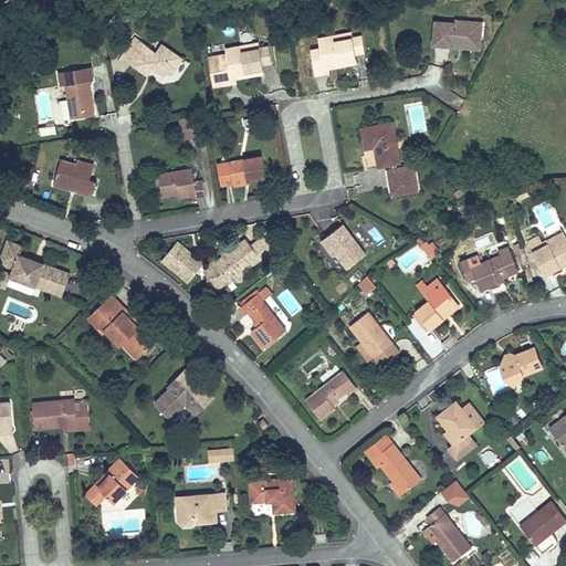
[(210,8),(200,9),(201,17),(211,16),(210,8)]
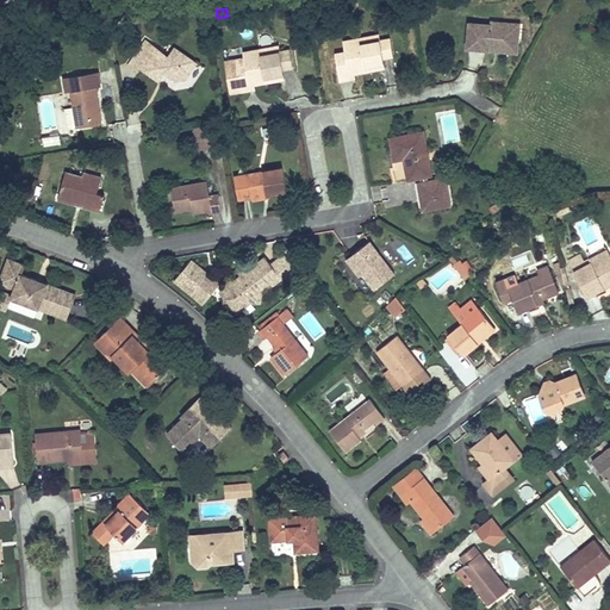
[(506,45),(510,23),(486,19),(486,23),(467,19),(462,44),(485,49),(486,43),(506,45)]
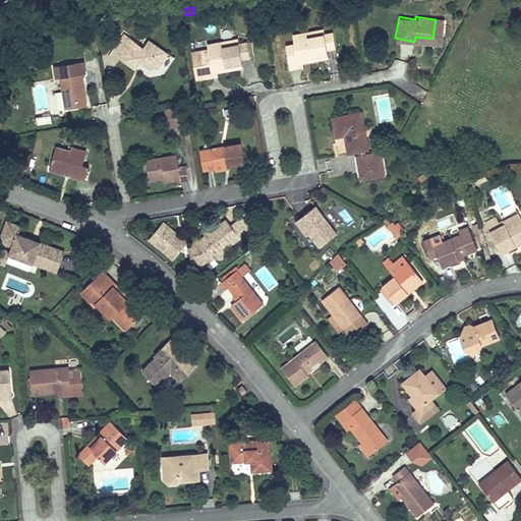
[(440,19),(436,19),(432,39),(415,37),(414,42),(437,45),(440,19)]
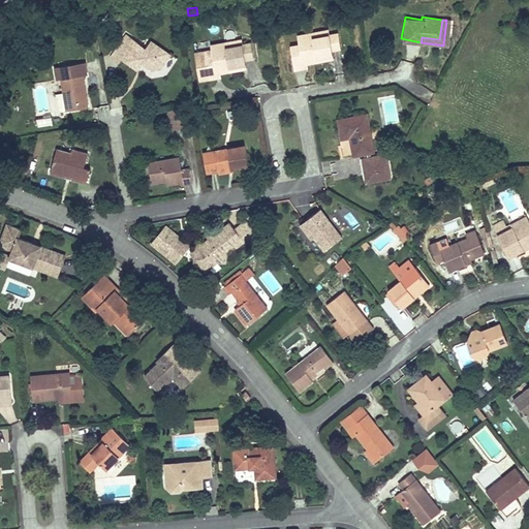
[(136,65),(143,57),(149,58),(149,61),(149,62),(151,64),(154,64),(156,65),(159,64),(160,63),(162,60),(170,50),(152,36),(147,44),(142,42),(126,30),(111,53),(121,61),(125,56),(136,65)]
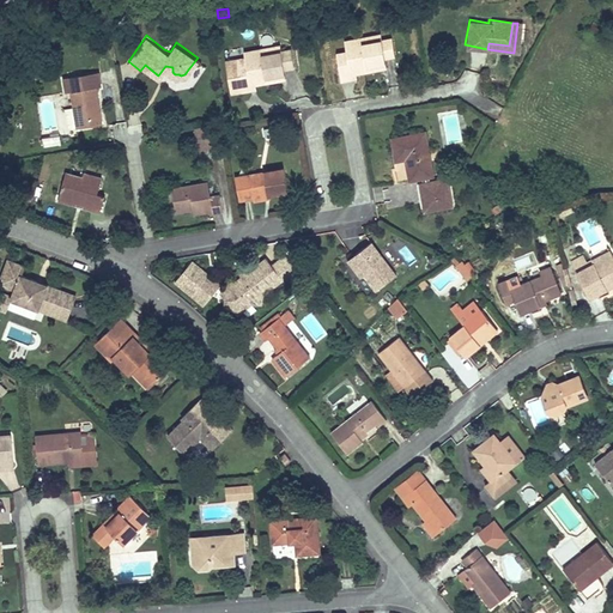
[(381,35),(360,37),(362,44),(382,42),(381,35)]
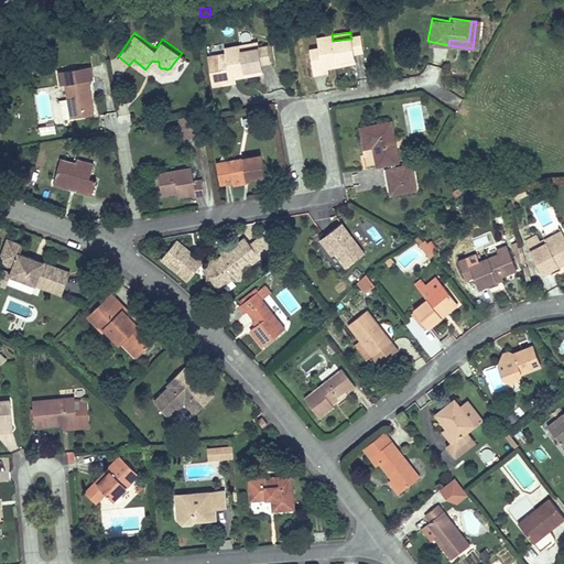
[(333,41),(332,34),(316,38),(317,49),(321,65),(326,65),(327,71),(350,67),(349,61),(356,60),(355,54),(362,53),(360,38),(351,39),(333,41)]
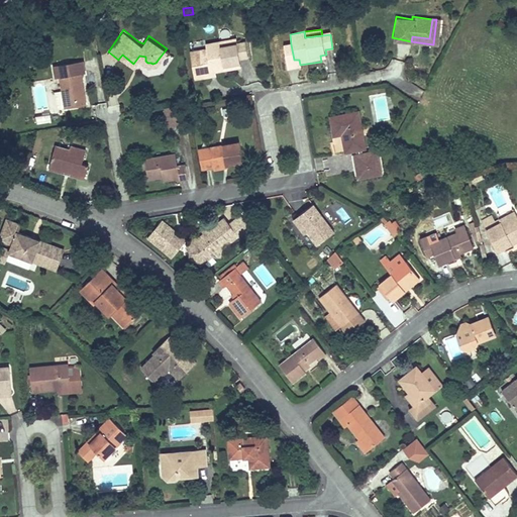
[(221,47),(220,43),(205,45),(206,50),(191,54),(195,80),(211,78),(209,69),(213,69),(214,73),(235,70),(234,65),(242,64),(241,60),(249,59),(247,43),(236,45),(221,47)]
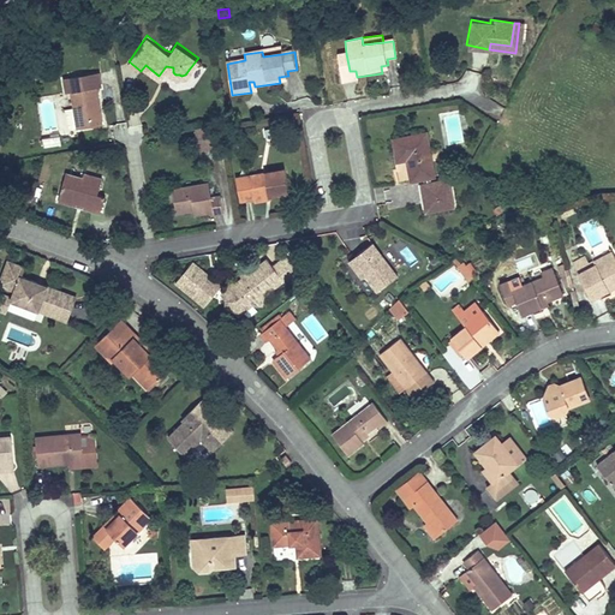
[(350,71),(346,53),(339,54),(344,82),(358,79),(357,77),(356,71),(350,71)]
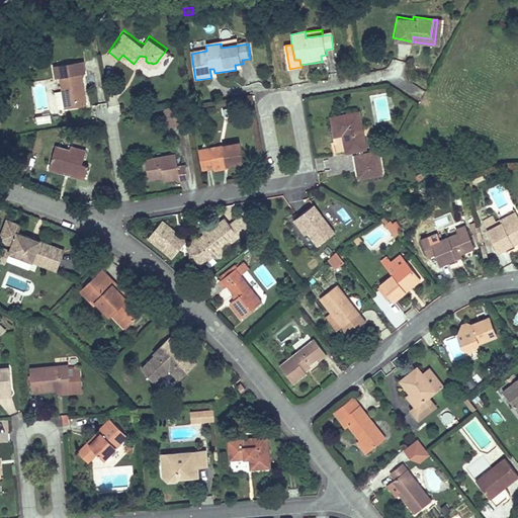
[(79,54),(50,58),(52,69),(57,69),(59,84),(61,100),(62,102),(81,99),(77,66),(81,65),(79,54)]
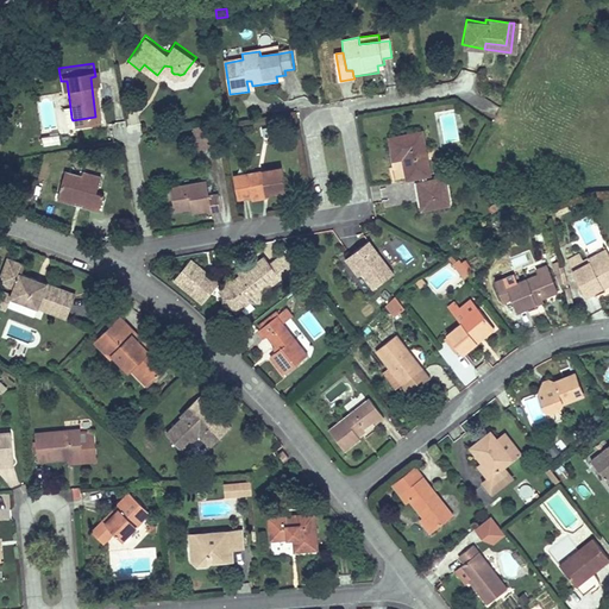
[(69,99),(61,100),(63,117),(66,119),(71,118),(69,99)]
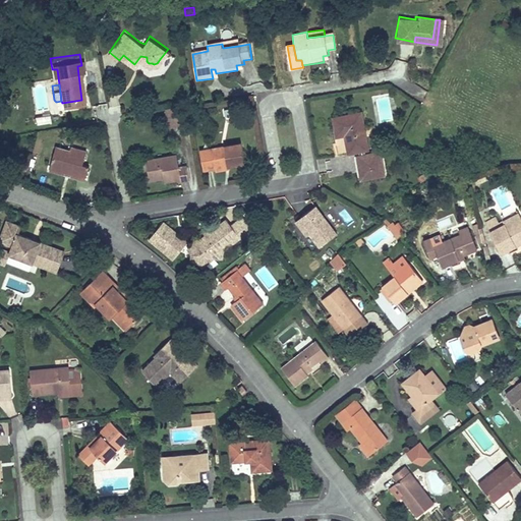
[(377,99),(379,122),(392,120),(389,97),(377,99)]
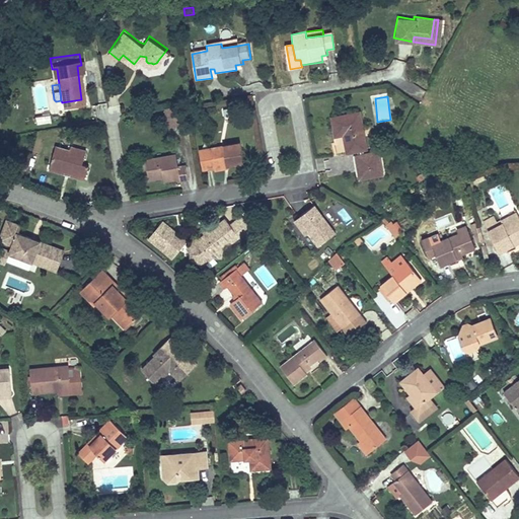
[(47,107),(31,109),(32,117),(48,115),(47,107)]
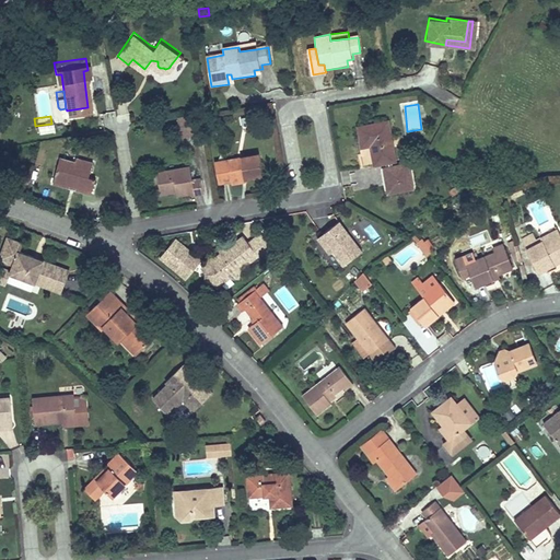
[(39,126),(41,133),(56,132),(55,124),(39,126)]
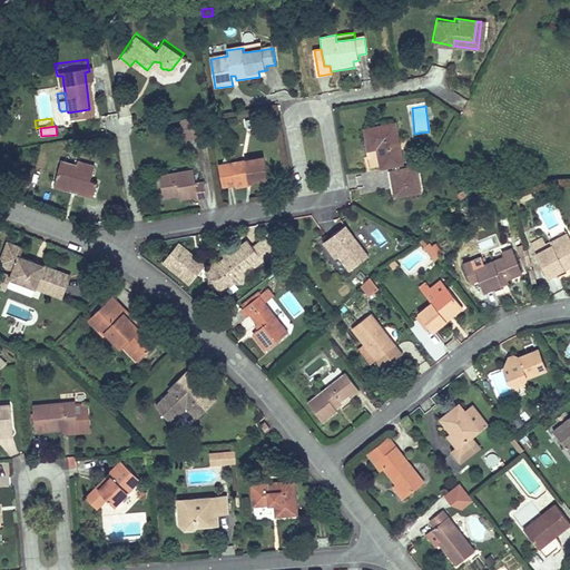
[(403,165),(396,126),(367,130),(371,149),(380,148),(383,168),(393,167),(399,166),(403,165)]
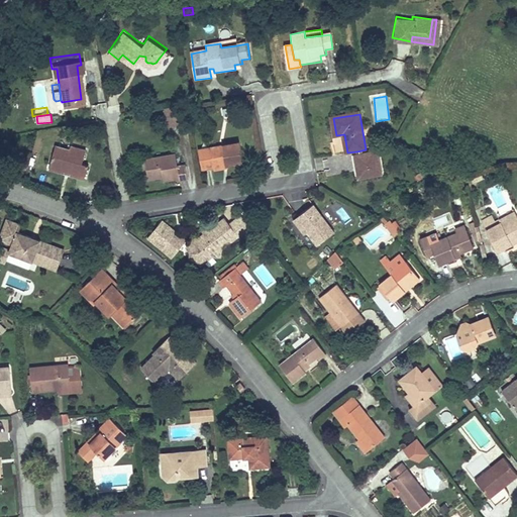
[(82,143),(65,138),(62,146),(47,141),(41,160),(80,173),(85,159),(78,156),(82,143)]
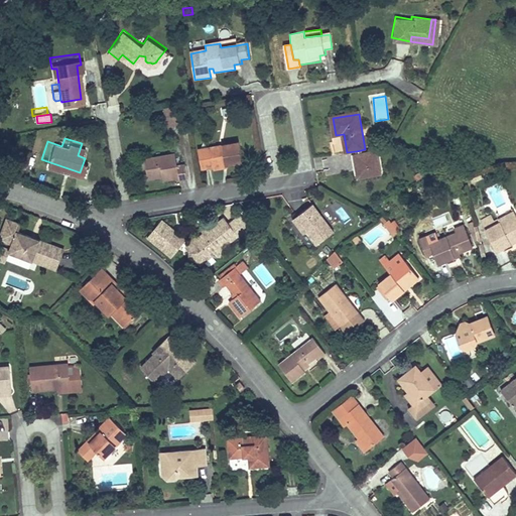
[(236,139),(206,143),(209,163),(239,158),(236,139)]
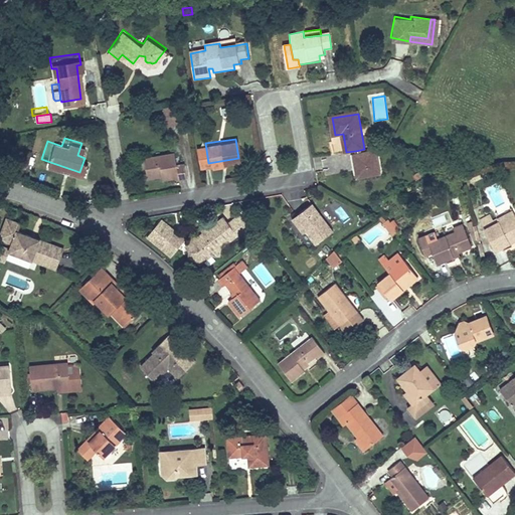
[(208,163),(205,143),(194,145),(197,170),(209,168),(208,163)]
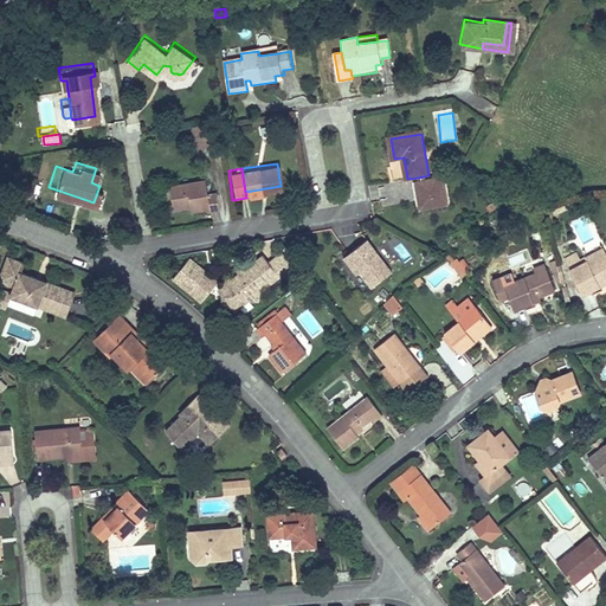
[(200,176),(162,182),(165,200),(181,198),(182,204),(204,200),(204,207),(214,206),(212,188),(202,188),(200,176)]
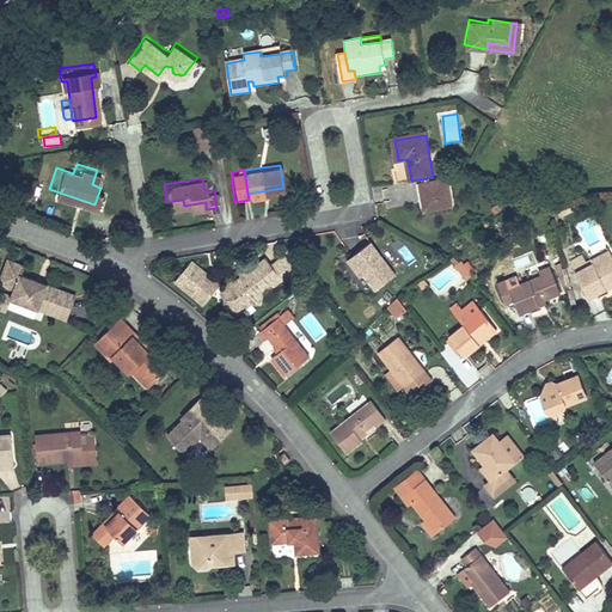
[(423,185),(421,185),(426,212),(451,208),(447,181),(429,184),(423,185)]
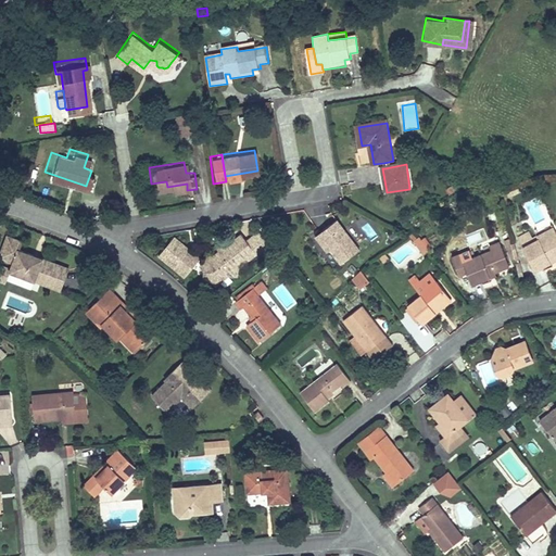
[(521,193),(518,187),(506,192),(508,199),(521,193)]
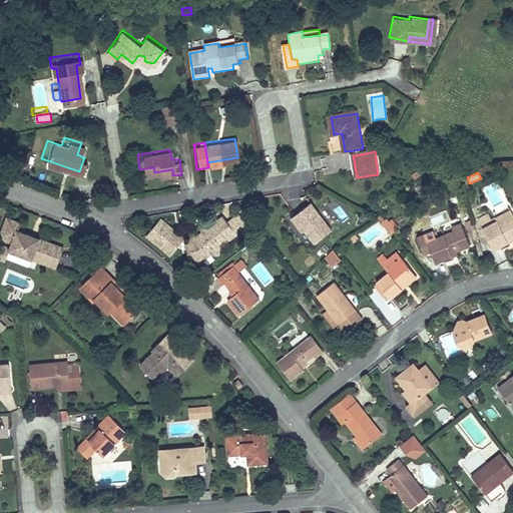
[(312,202),(297,213),(318,243),(333,232),(312,202)]
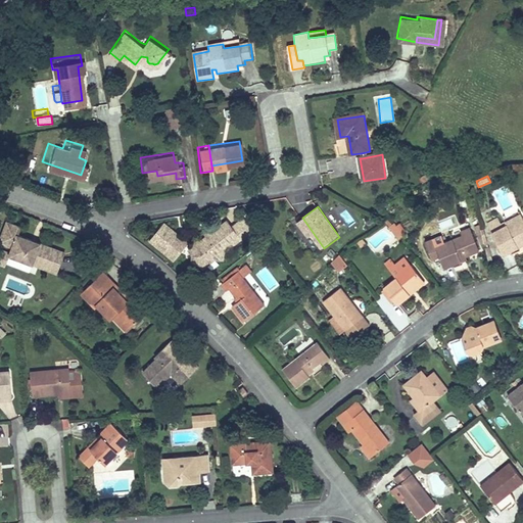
[(520,214),(501,224),(502,227),(522,217),(520,214)]
